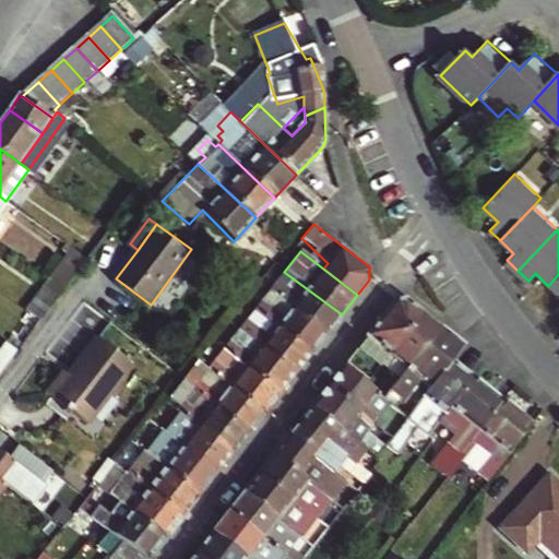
[(154,301),(167,312),(203,264),(189,254),(154,301)]
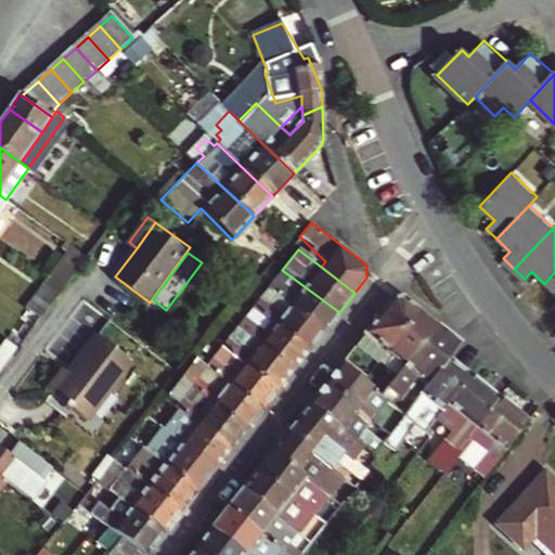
[(339,312),(282,270),(268,287),(324,332),(339,312)]
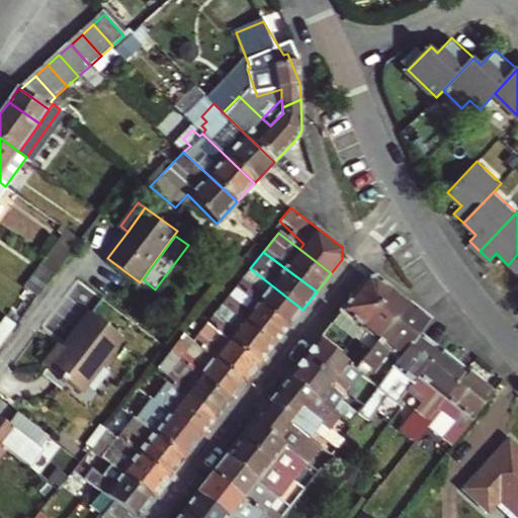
[(517,254),(508,265),(517,273),(517,280),(515,284),(517,286),(517,254)]
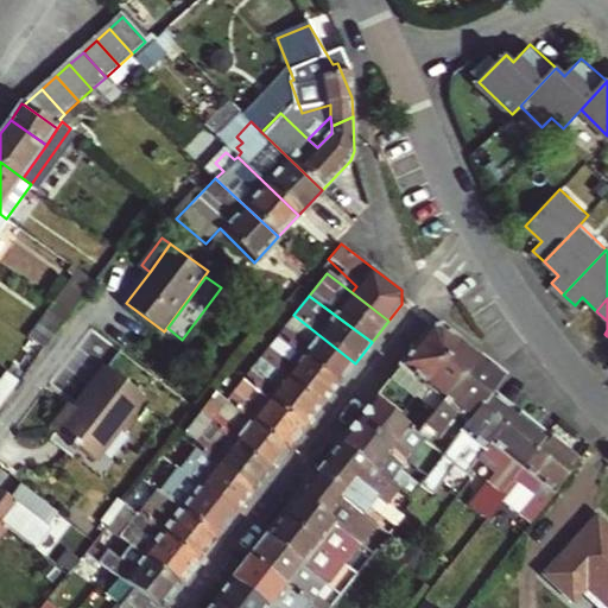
[(44,346),(69,312),(52,301),(27,334),(44,346)]
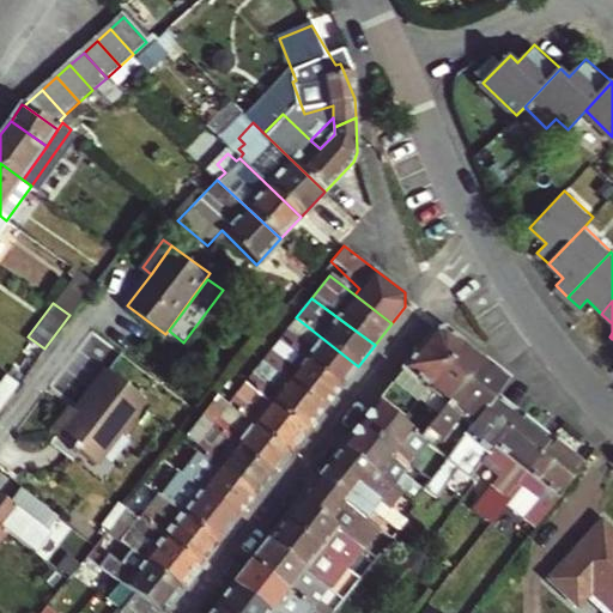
[(296,317),(278,340),(340,389),(358,366),(296,317)]
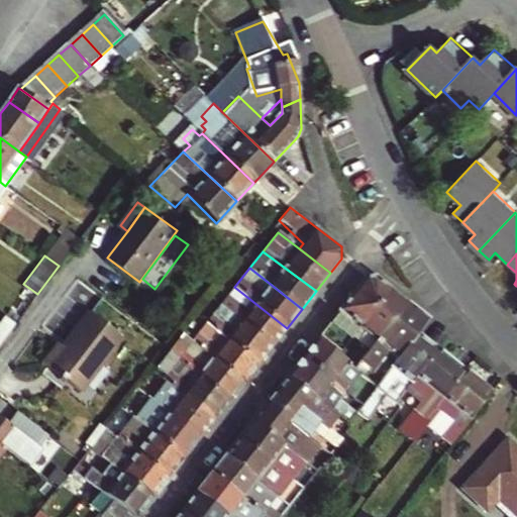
[(354,322),(362,328),(356,335),(360,339),(366,332),(392,289),(377,277),(366,278),(318,338),(340,355),(348,345),(349,344),(341,337),(354,322)]
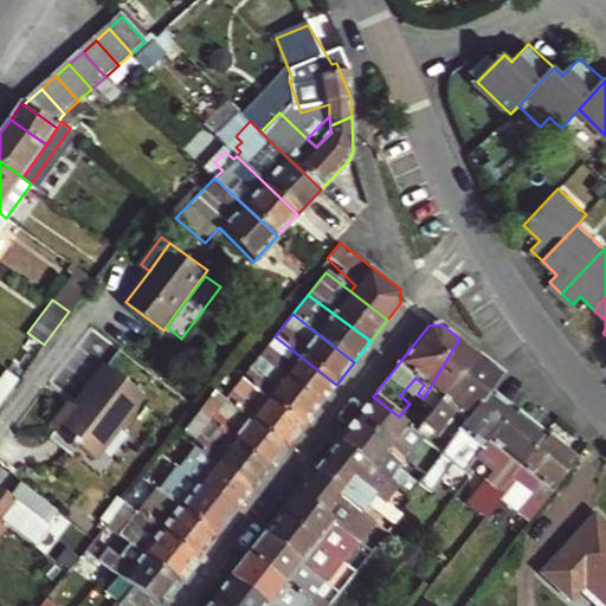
[(275,336),(260,355),(321,404),(336,385),(275,336)]
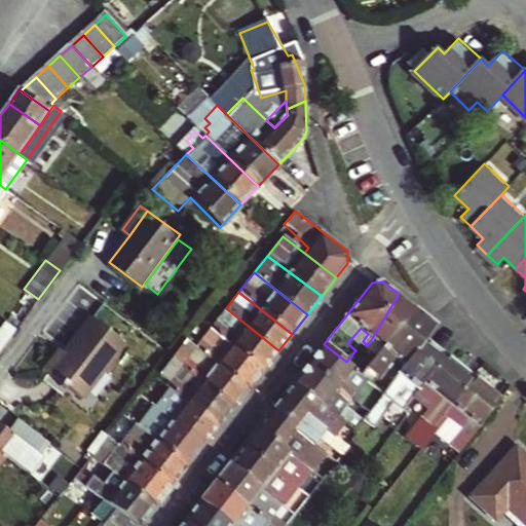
[(372,338),(384,347),(415,308),(399,294),(372,338)]
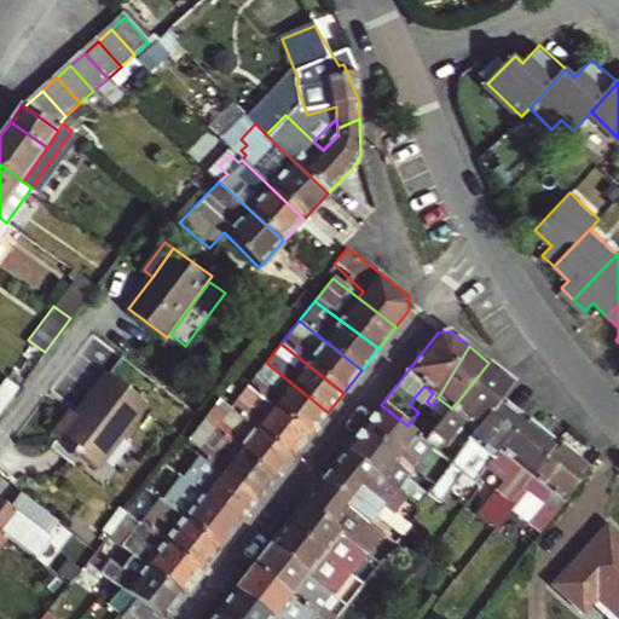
[(266,363),(248,386),(310,435),(328,412),(266,363)]
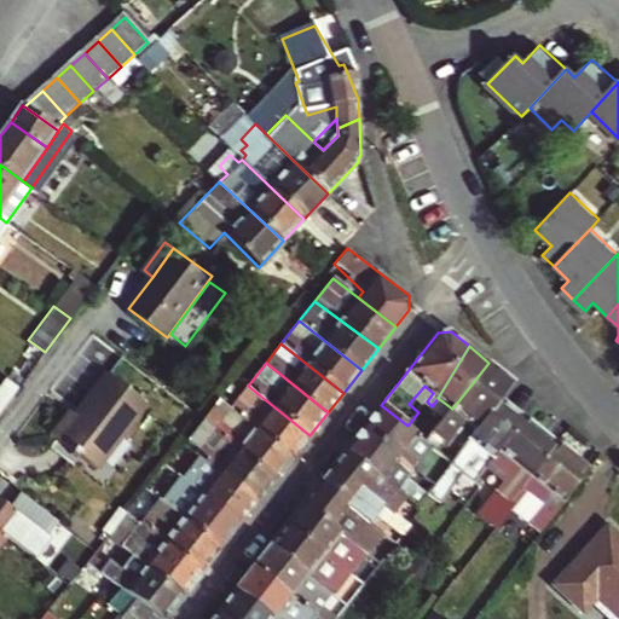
[(452,409),(478,428),(499,400),(513,382),(489,363),(452,409)]
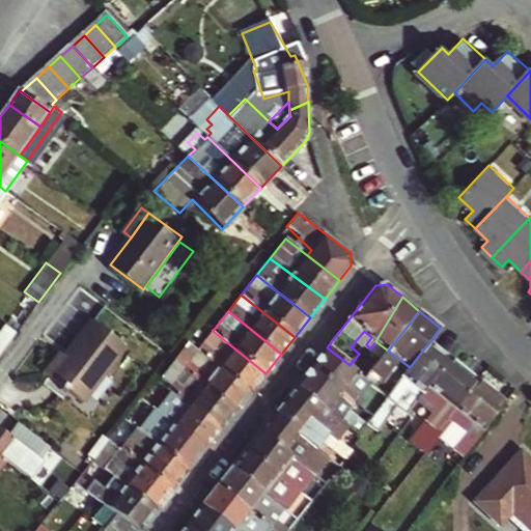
[(130,346),(96,322),(70,356),(64,354),(49,374),(53,378),(87,403),(130,346)]
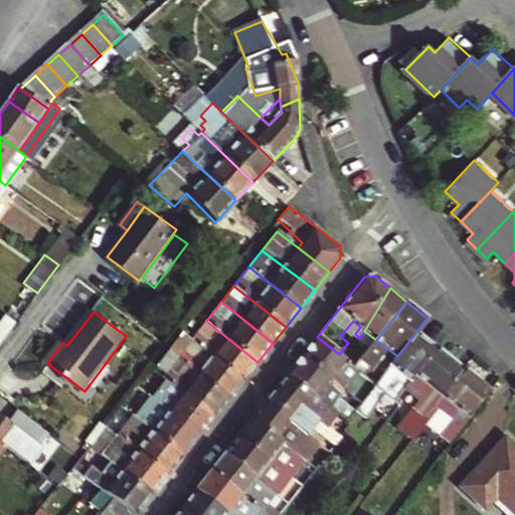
[(201,317),(185,336),(191,340),(206,321),(201,317)]
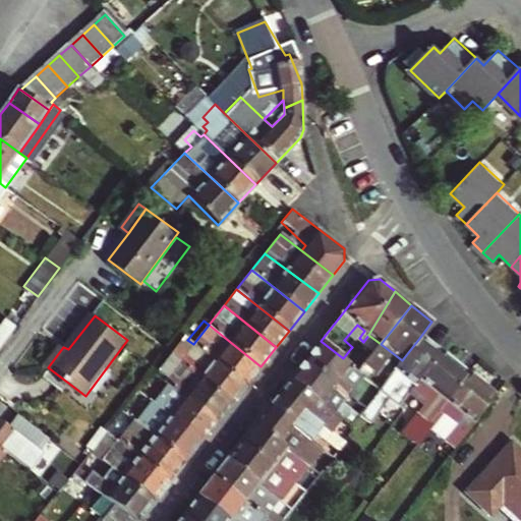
[(193,344),(214,360),(246,386),(261,366),(209,325),(193,344)]
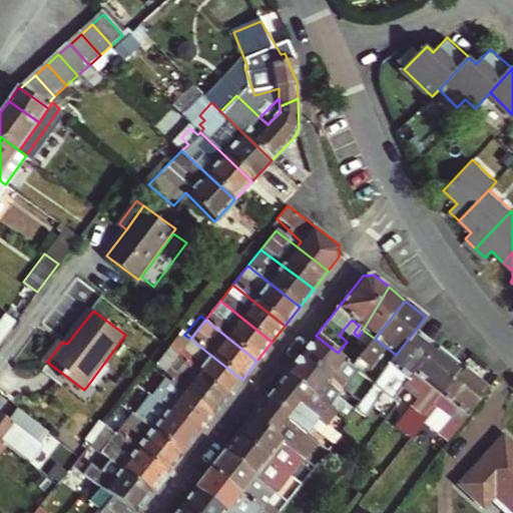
[(171,345),(167,350),(196,373),(210,355),(190,339),(184,335),(181,332),(171,345)]
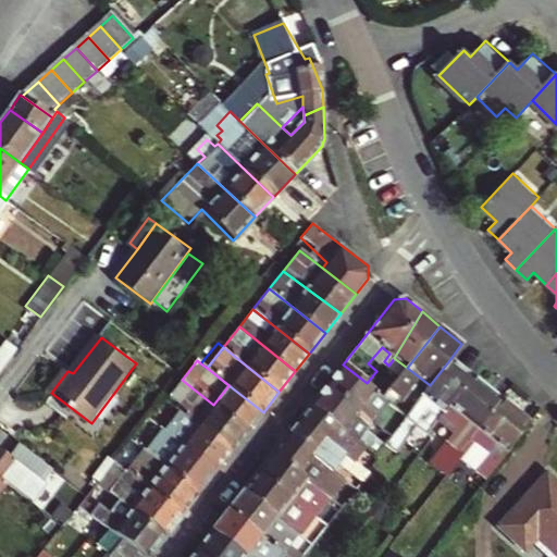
[(443,412),(446,408),(470,378),(449,360),(430,385),(422,396),(443,412)]
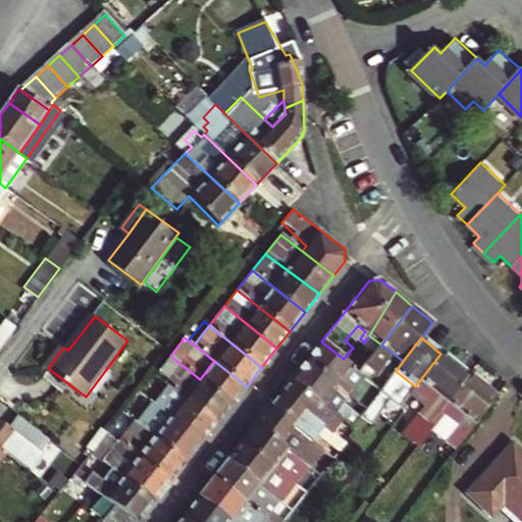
[(344,359),(321,342),(307,360),(354,398),(367,409),(368,408),(381,389),(360,372),(344,359)]
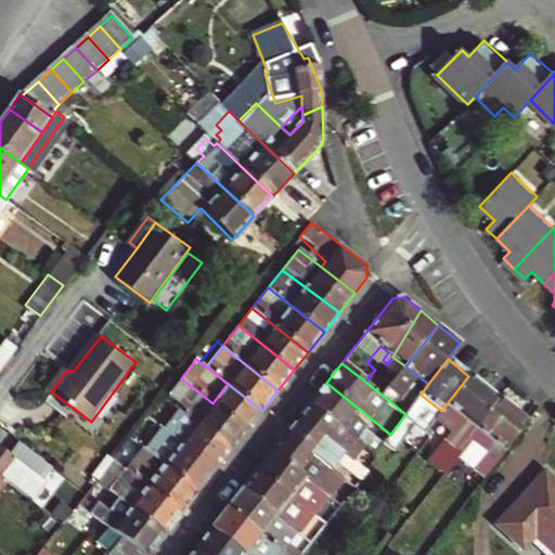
[(391,385),(374,371),(365,382),(383,396),(391,385)]
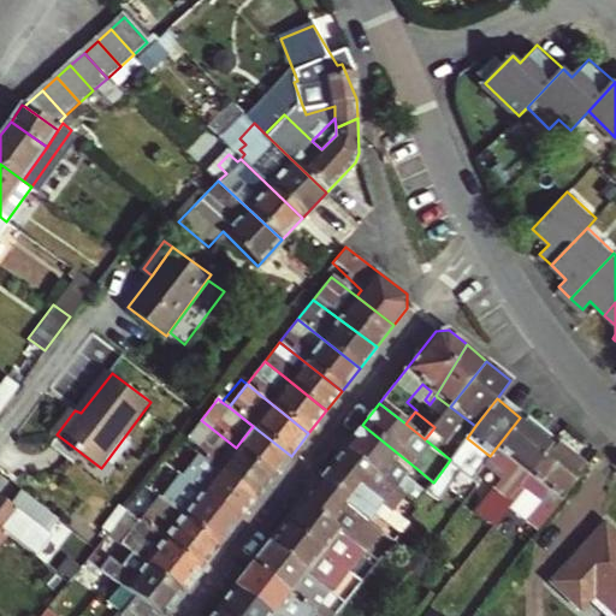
[(520,418),(493,451),(522,473),(550,442),(520,418)]
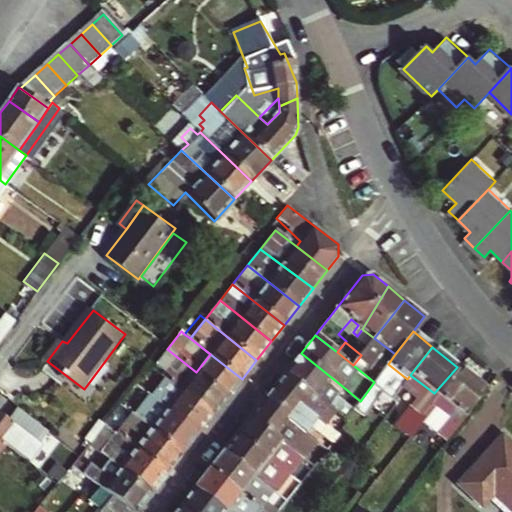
[(196,372),(167,349),(152,367),(161,374),(181,390),(196,372)]
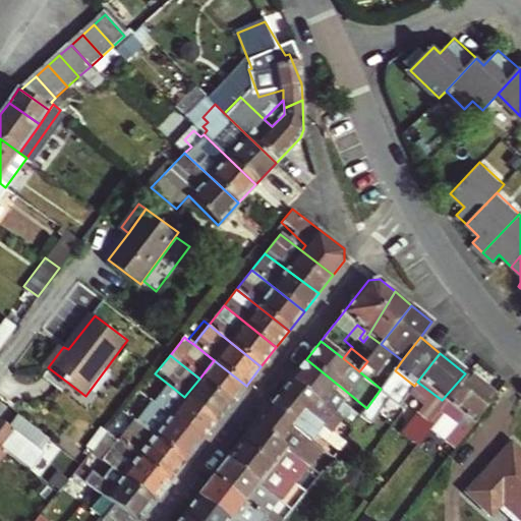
[(353,397),(306,359),(292,378),(324,403),(344,418),(351,408),(347,405),(353,397)]
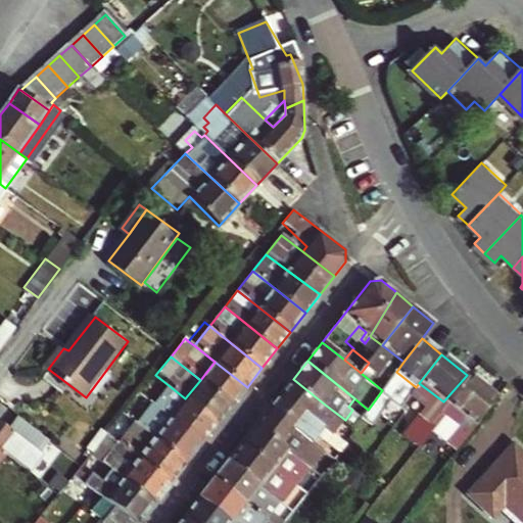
[(215,362),(200,380),(232,405),(247,387),(215,362)]
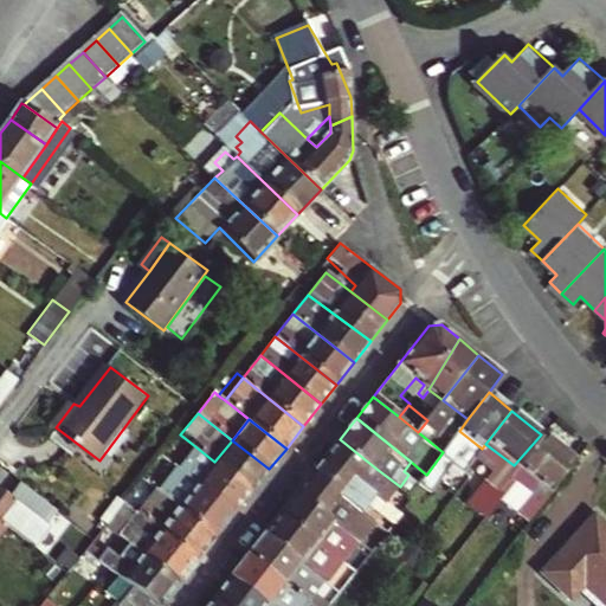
[(100,461),(60,431),(55,438),(94,469),(100,461)]
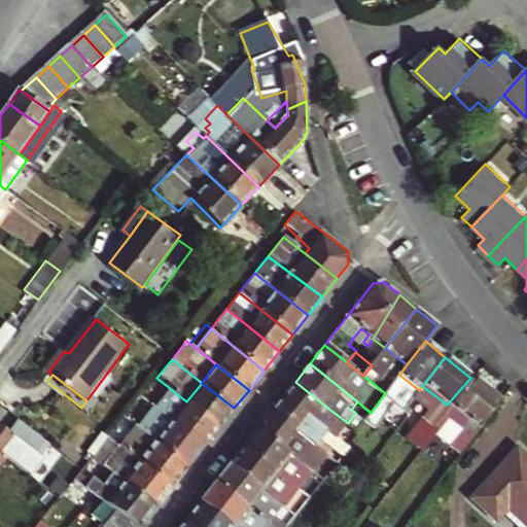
[(385,393),(372,412),(389,428),(403,409),(415,395),(418,392),(419,390),(399,375),(385,393)]
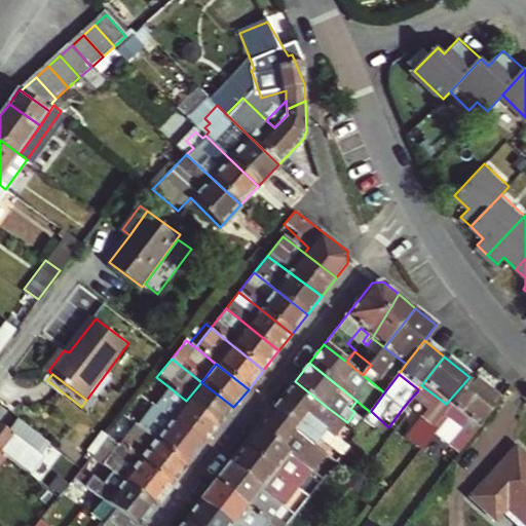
[(499,402),(470,377),(446,404),(438,413),(440,415),(459,430),(450,443),(461,452),(499,402)]
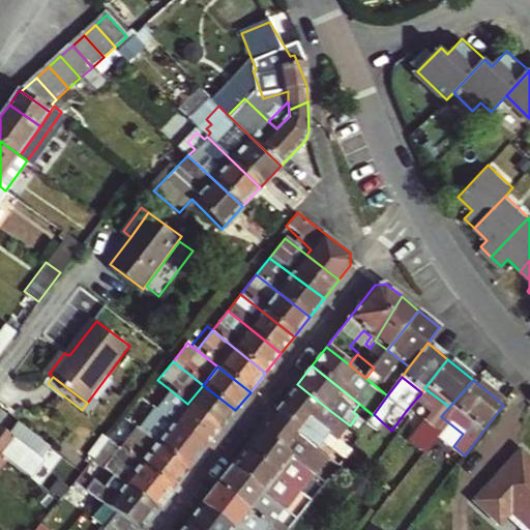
[(329,410),(297,384),(285,400),(329,436),(334,430),(322,419),(329,410)]
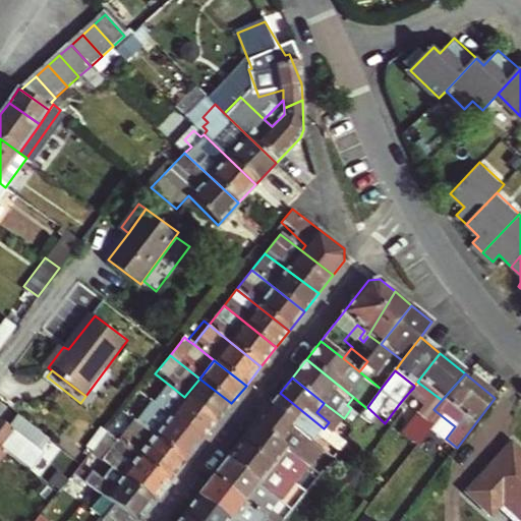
[(231,403),(199,379),(184,397),(217,422),(222,416),(231,403)]
